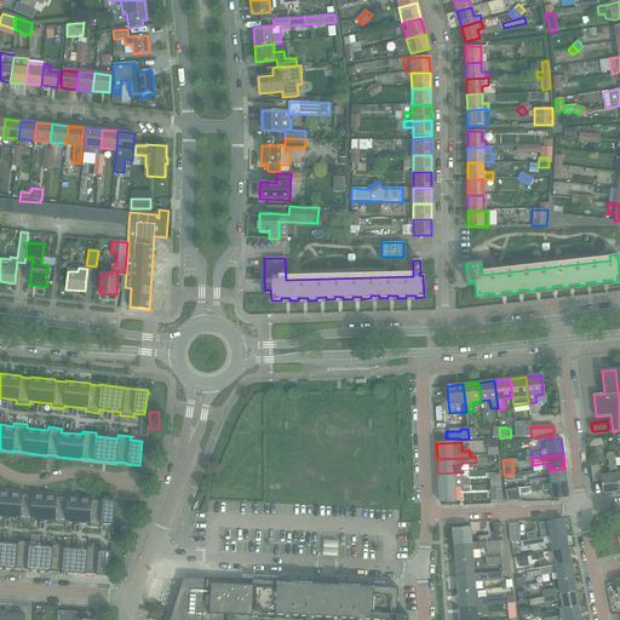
[(602,493),(619,492),(618,474),(601,476),(598,464),(590,465),(591,482),(601,481),(602,493)]
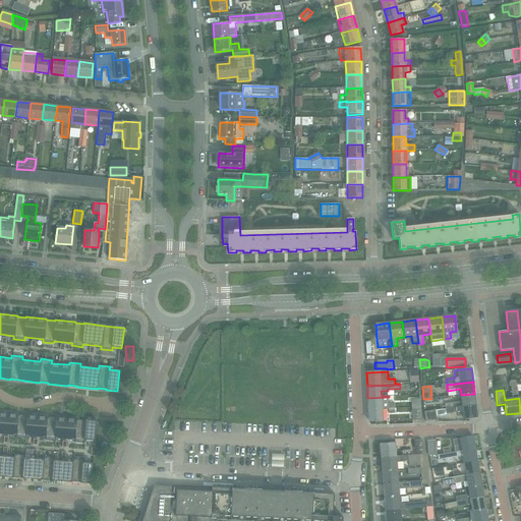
[(475,406),(474,394),(461,395),(461,401),(445,403),(445,409),(475,406)]
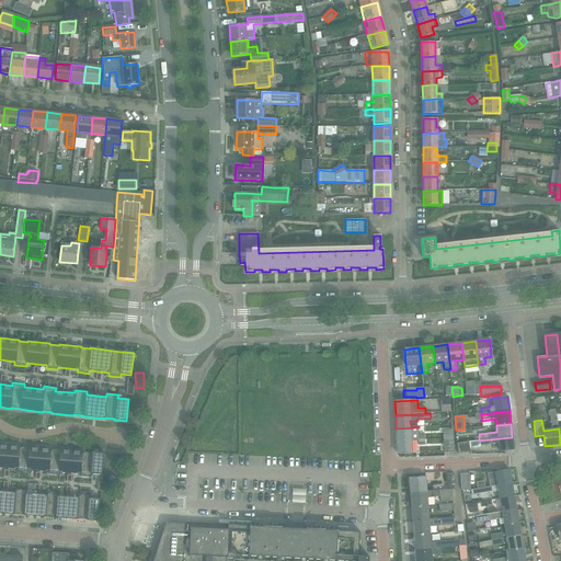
[(397,443),(411,442),(411,441),(419,441),(419,442),(425,441),(425,434),(419,435),(419,427),(396,428),(397,443)]
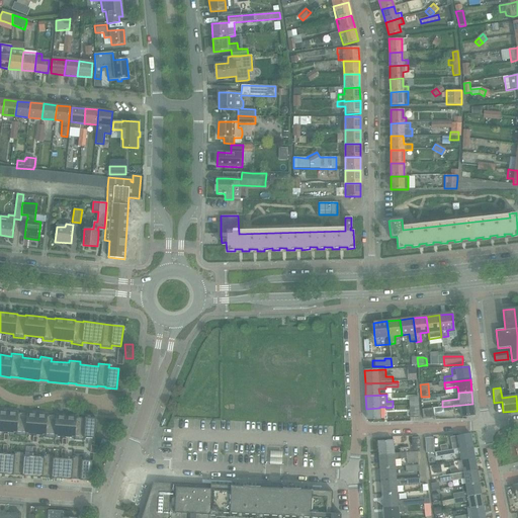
[(408,406),(410,406),(410,407),(418,406),(418,397),(409,398),(409,401),(407,401),(408,406)]
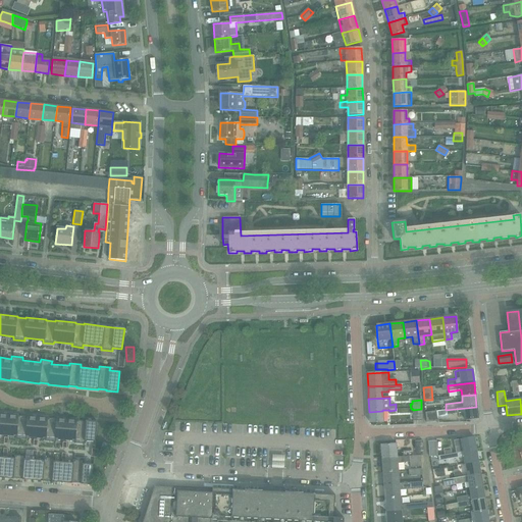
[(464,420),(478,418),(476,407),(446,410),(425,412),(426,422),(437,421),(437,417),(447,416),(447,414),(464,412),(464,420)]
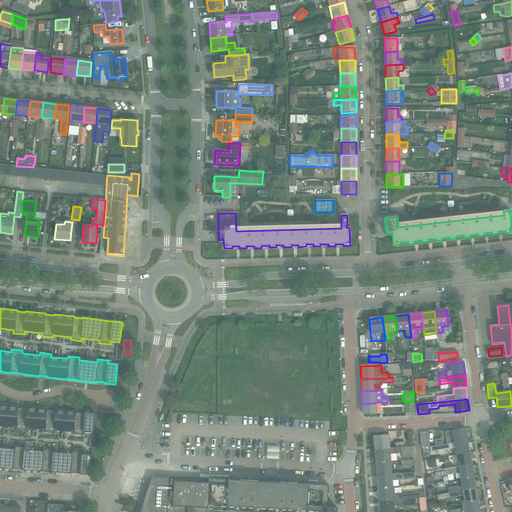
[(405,413),(414,412),(413,401),(405,402),(405,413)]
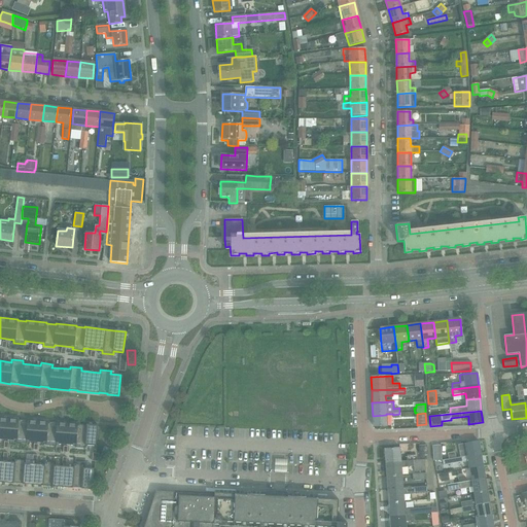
[(387,426),(386,416),(386,415),(373,416),(373,427),(387,426)]
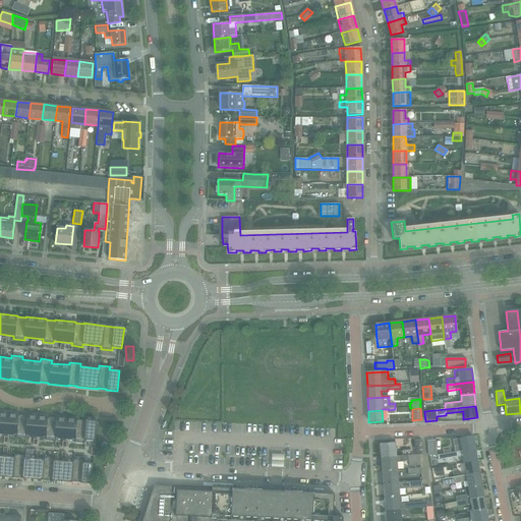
[(0,433),(15,435),(15,438),(26,439),(26,436),(45,438),(45,440),(55,441),(56,438),(73,440),(73,443),(84,443),(84,441),(95,441),(96,420),(85,419),(85,420),(76,419),(56,417),(56,418),(48,417),(48,416),(26,415),(18,415),(18,414),(0,412),(0,433)]
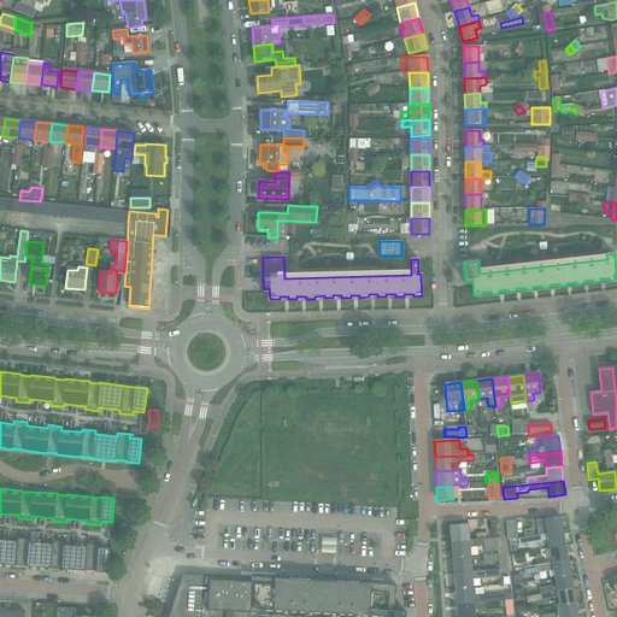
[(563,533),(560,516),(545,519),(536,521),(540,535),(518,539),(518,540),(563,533)]
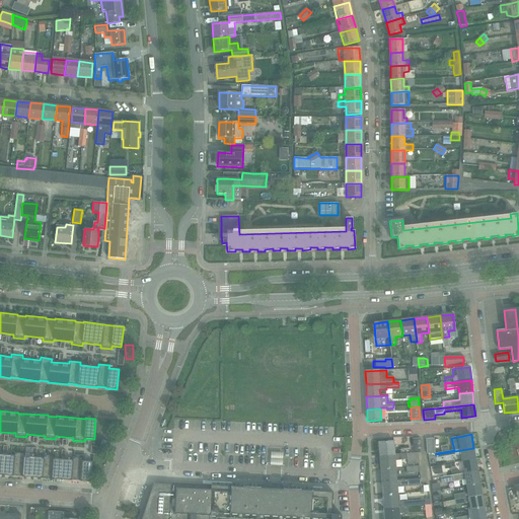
[(378,442),(379,456),(419,453),(419,452),(421,452),(420,438),(413,438),(414,453),(408,453),(406,448),(400,448),(401,454),(394,454),(393,441),(378,442)]
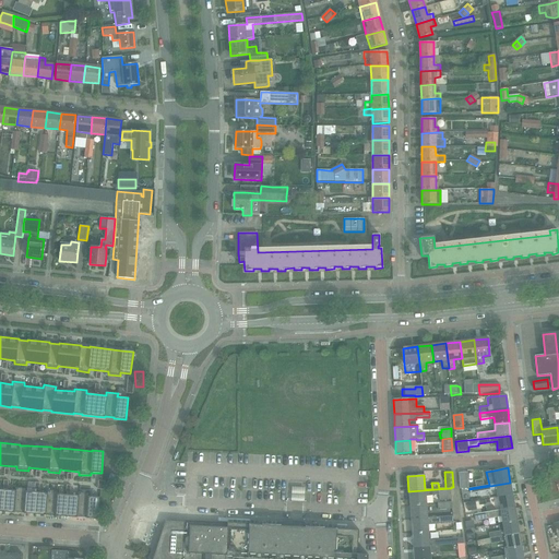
[(459,473),(460,489),(468,488),(467,473),(459,473)]
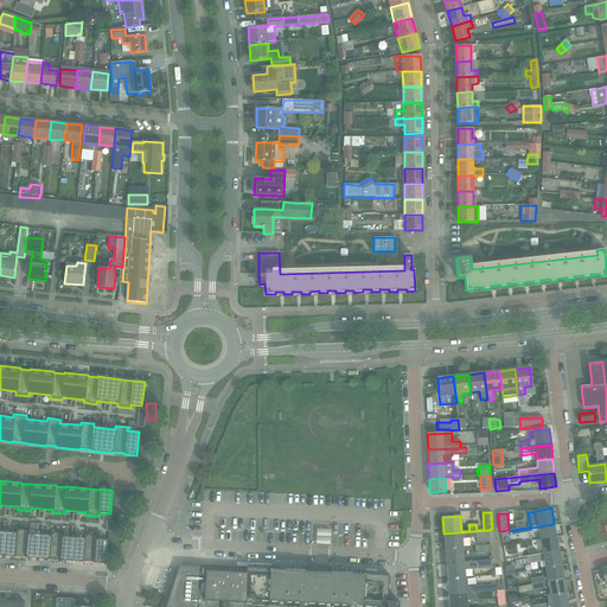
[(540,531),(541,541),(557,538),(554,524),(510,531),(511,536),(540,531)]
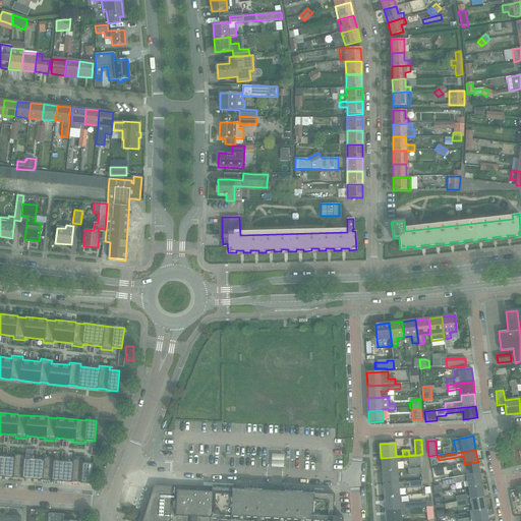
[(297,463),(297,458),(292,458),(292,451),(280,451),(279,463),(297,463)]
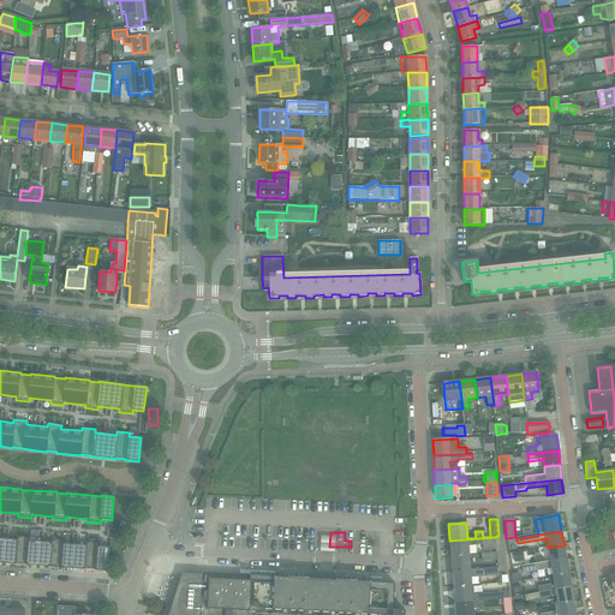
[(0,562),(16,565),(16,563),(25,565),(51,567),(51,566),(60,567),(60,568),(84,569),(95,569),(95,571),(108,572),(109,547),(99,547),(99,543),(85,542),(85,545),(64,543),(64,541),(51,539),(51,543),(29,541),(29,537),(17,536),(16,539),(0,538),(0,562)]
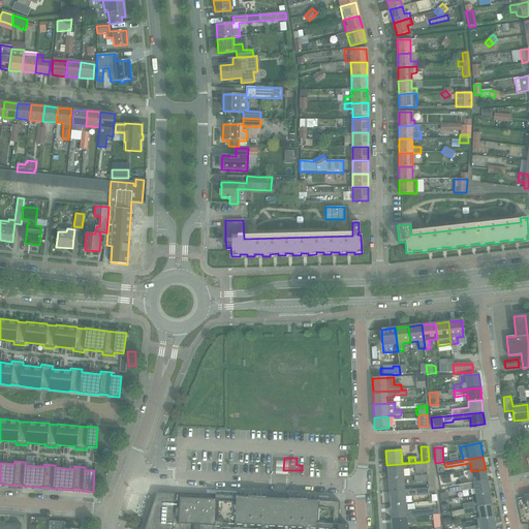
[(386,465),(387,478),(403,477),(403,469),(415,469),(415,474),(428,473),(427,462),(386,465)]
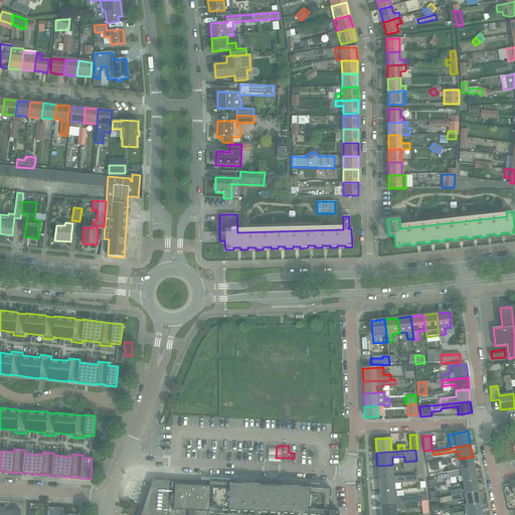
[(461,471),(475,468),(473,457),(459,459),(461,470),(461,471)]
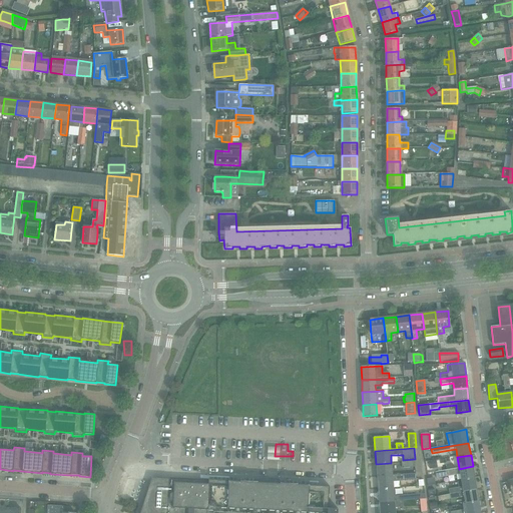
[(437,460),(428,462),(430,469),(438,468),(437,460)]
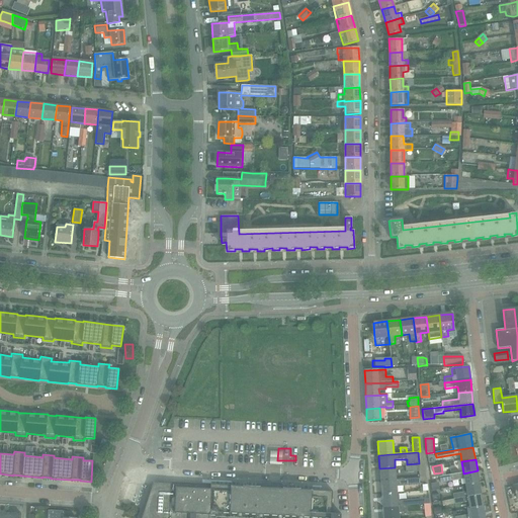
[(379,468),(380,483),(420,480),(420,479),(396,480),(395,467),(379,468)]
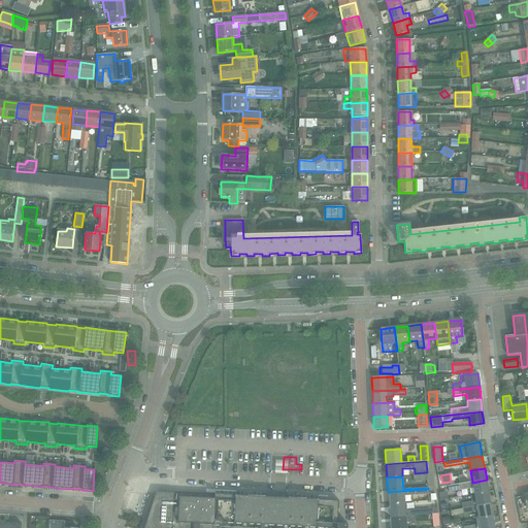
[(473,488),(475,495),(489,493),(487,480),(472,483),(472,482),(466,483),(465,477),(459,479),(460,484),(448,486),(449,492),(473,488)]
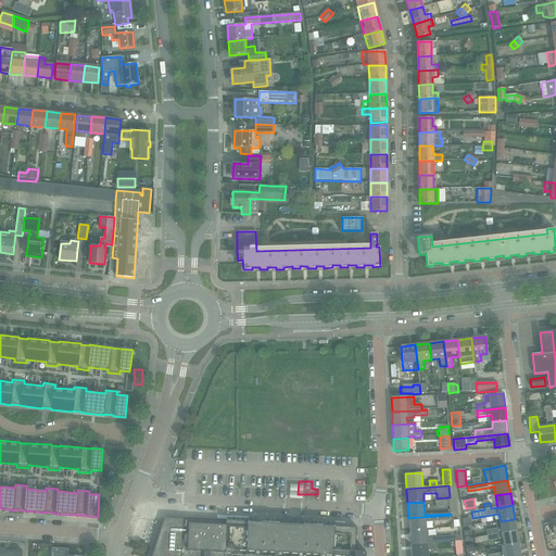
[(451,515),(408,518),(409,532),(426,530),(426,521),(451,520),(451,515)]
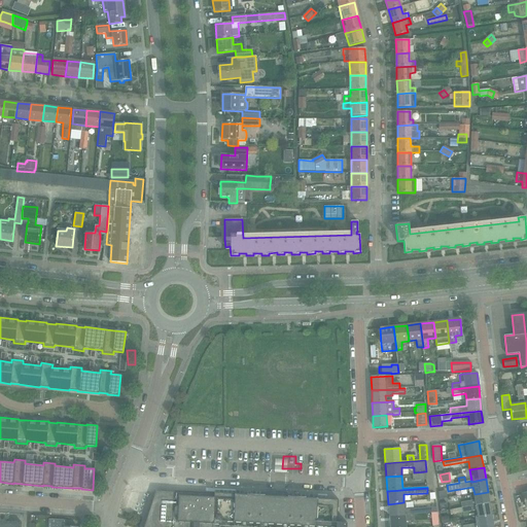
[(338,500),(280,497),(280,496),(280,495),(279,494),(278,493),(277,493),(276,493),(275,493),(274,493),(273,494),(272,495),(272,496),(173,491),(155,490),(143,526),(346,526),(347,523),(337,523),(338,500)]
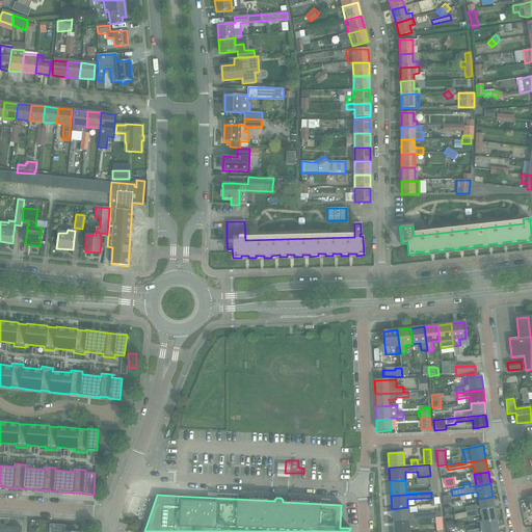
[(466,507),(467,513),(495,508),(493,497),(479,499),(480,505),(466,507)]
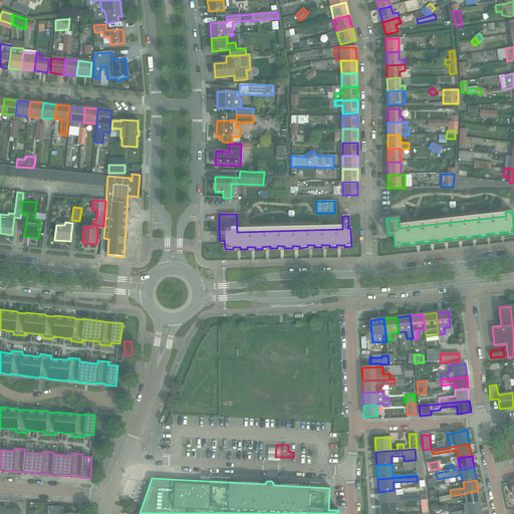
[(379,505),(404,503),(404,501),(421,500),(421,502),(427,502),(426,495),(395,497),(394,490),(378,492),(379,505)]
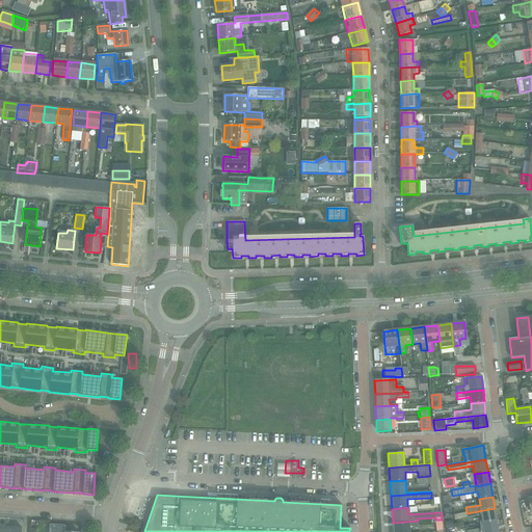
[(495,508),(467,513),(467,517),(481,515),(483,523),(480,523),(480,524),(497,521),(495,508)]
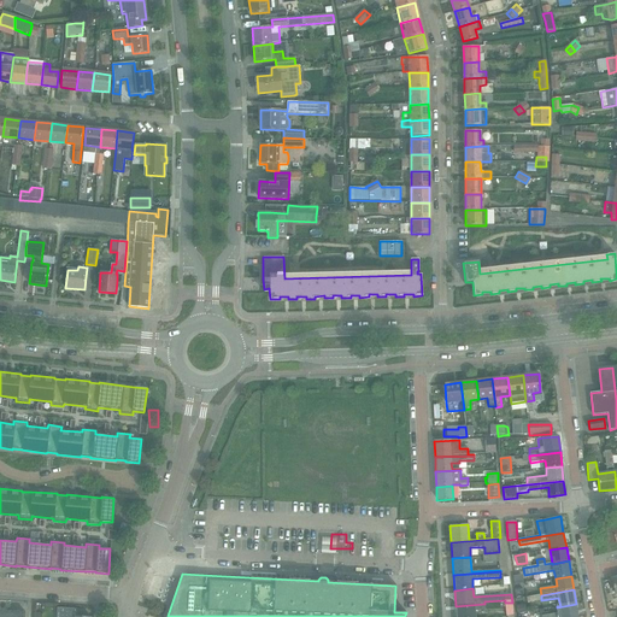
[(456,606),(457,616),(475,616),(475,610),(485,610),(485,604),(456,606)]
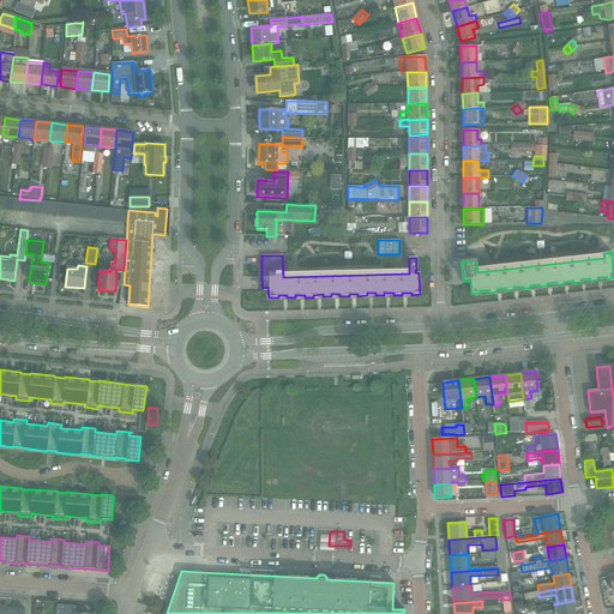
[(575,613),(573,601),(554,605),(554,611),(539,613),(575,613)]
